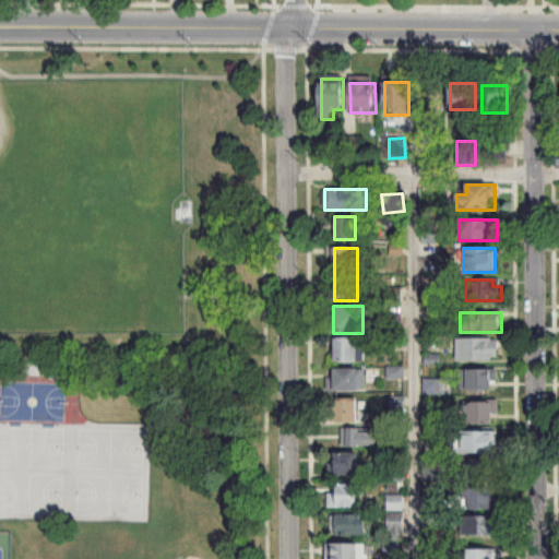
[(456,360),(498,360),(498,340),(456,340),(456,360)]
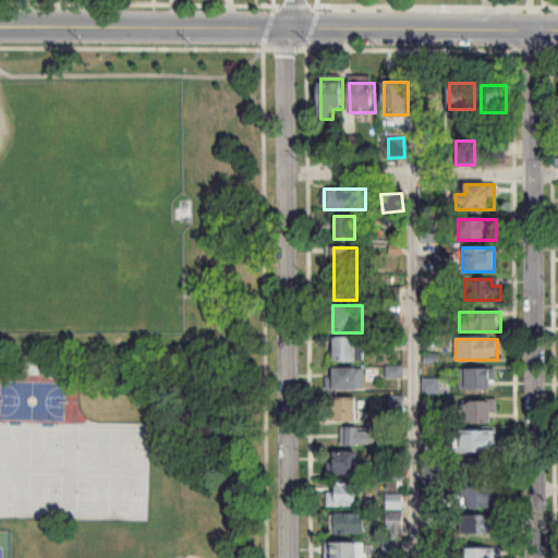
[(386,378),(403,378),(402,366),(386,366),(386,378)]
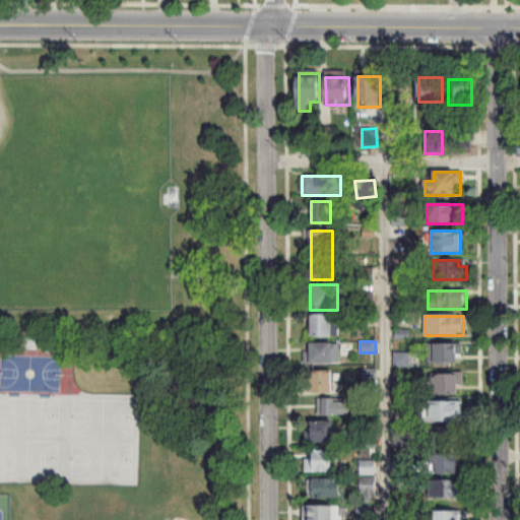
[(339,364),(339,343),(310,343),(310,351),(306,351),(306,364),(339,364)]
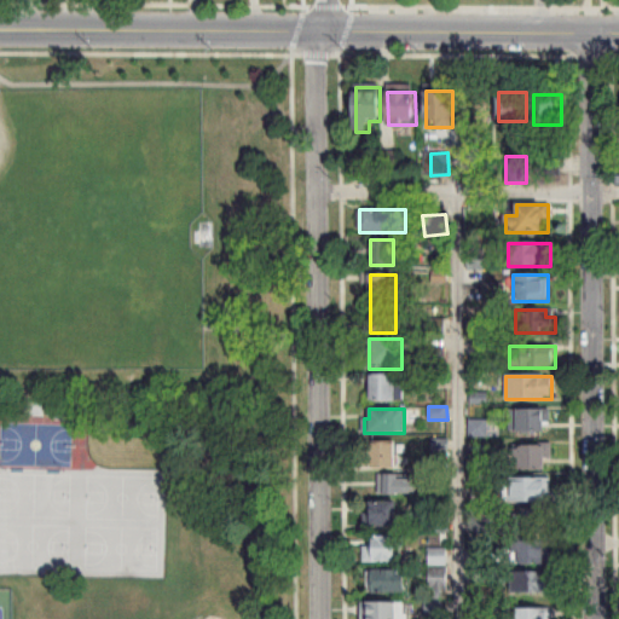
[(509,433),(548,433),(548,410),(509,410),(509,433)]
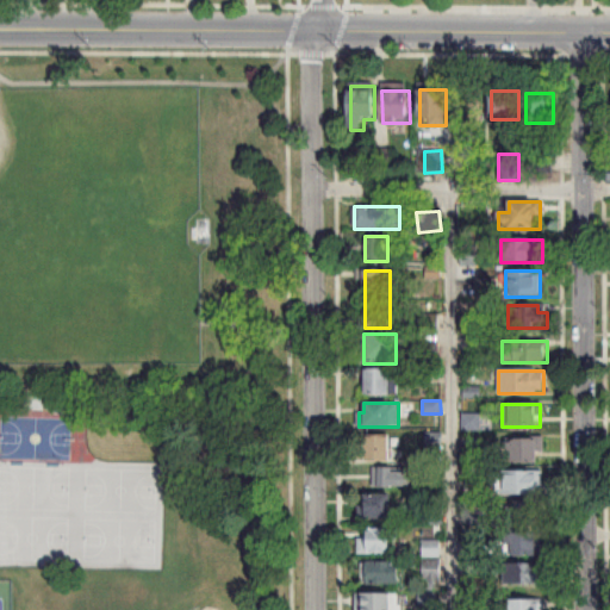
[(363,436),(363,461),(391,461),(391,436),(363,436)]
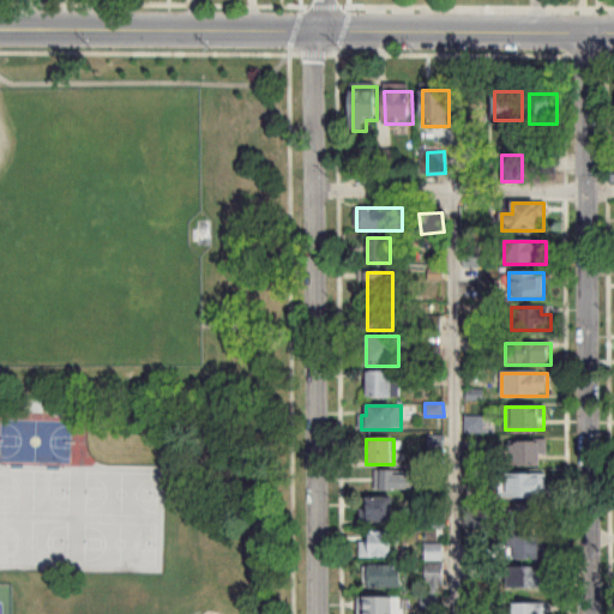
[(548,455),(548,441),(511,441),(511,467),(541,467),(541,455),(548,455)]
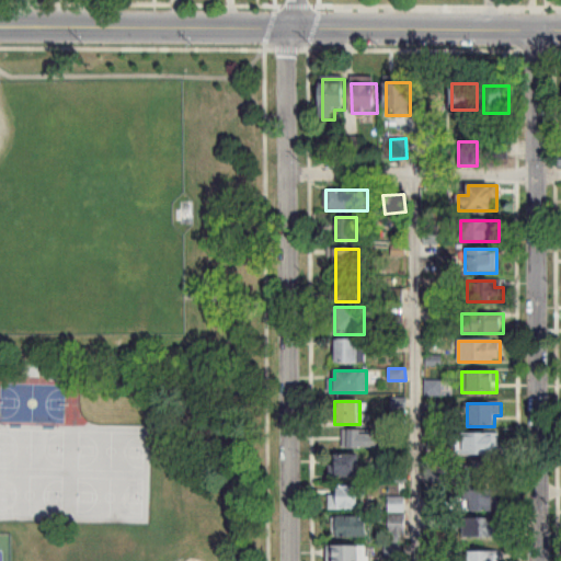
[(343,432),(343,448),(382,448),(382,432),(343,432)]
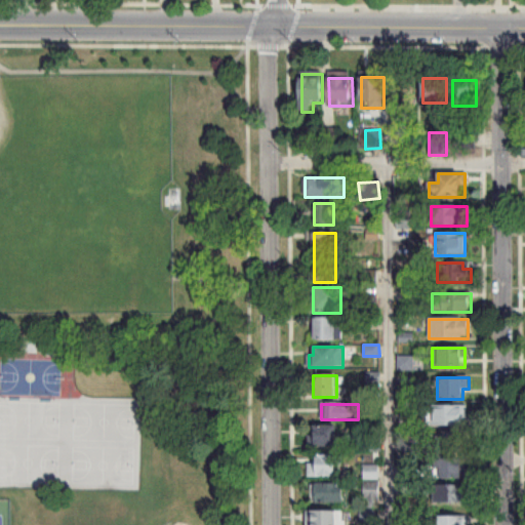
[(468,406),(434,406),(434,426),(468,426),(468,406)]
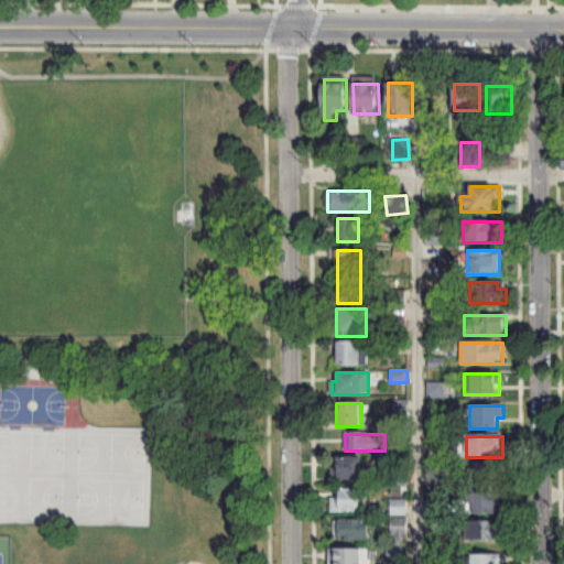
[(362,457),(337,457),(337,479),(362,479),(362,457)]
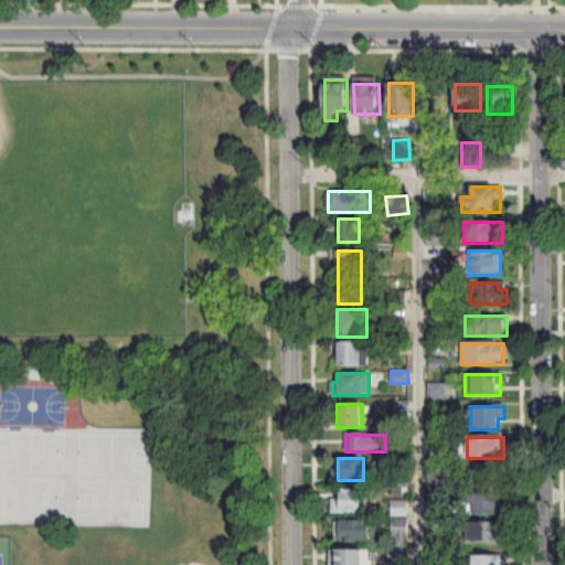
[(470,483),(500,483),(500,466),(470,466),(470,483)]
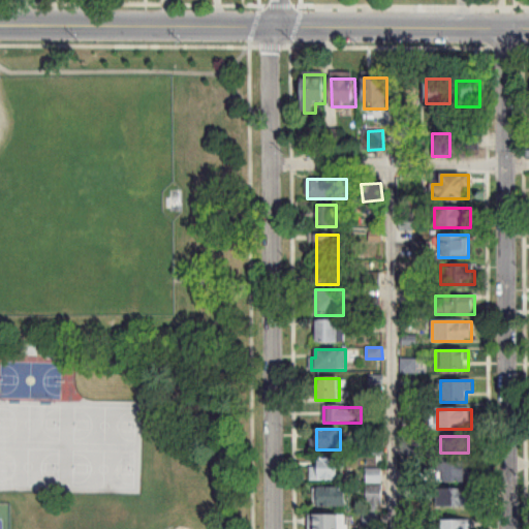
[(345,458),(316,458),(316,467),(311,467),(310,479),(340,479),(340,470),(345,470),(345,458)]
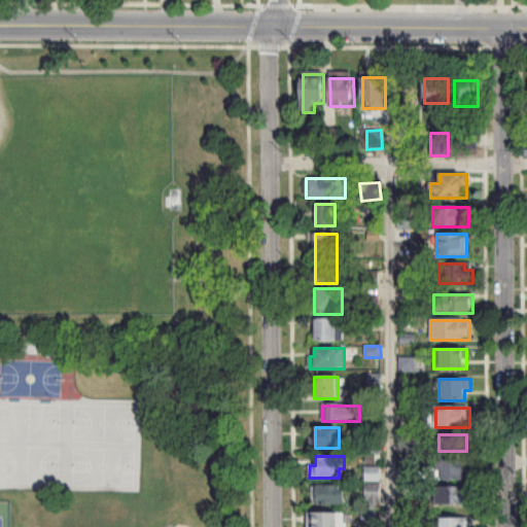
[(465,461),(425,462),(425,481),(466,480),(465,461)]
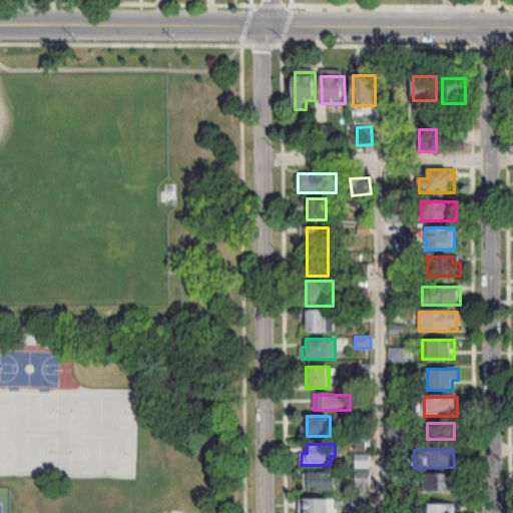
[(353,497),(353,508),(369,508),(370,454),(356,454),(356,497),(353,497)]
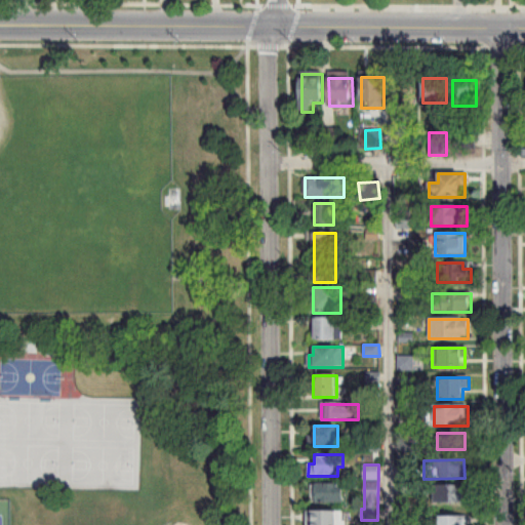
[(311,483),(311,503),(344,503),(344,483),(311,483)]
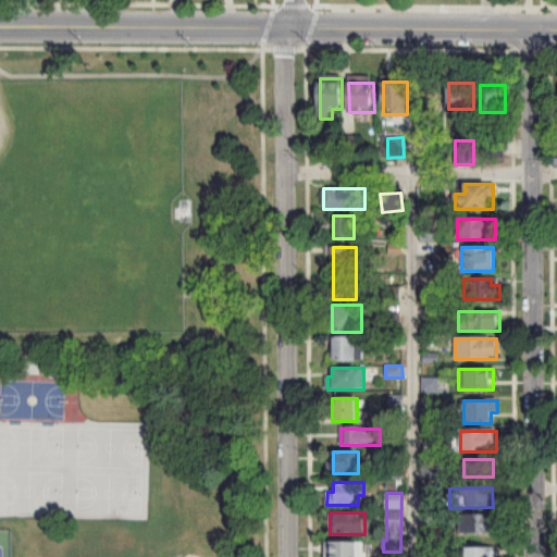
[(461,534),(496,534),(496,515),(461,515),(461,534)]
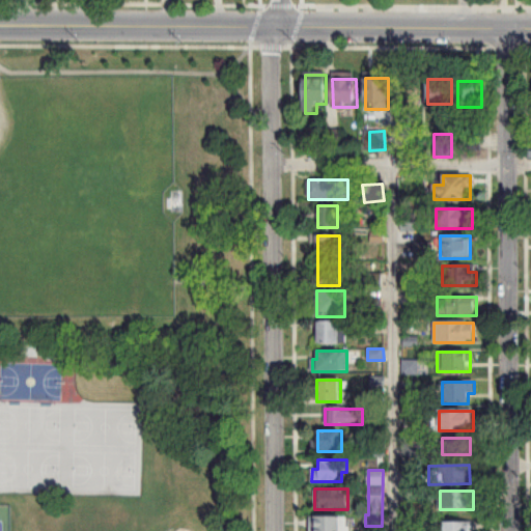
[(348,530),(348,516),(310,516),(309,530),(348,530)]
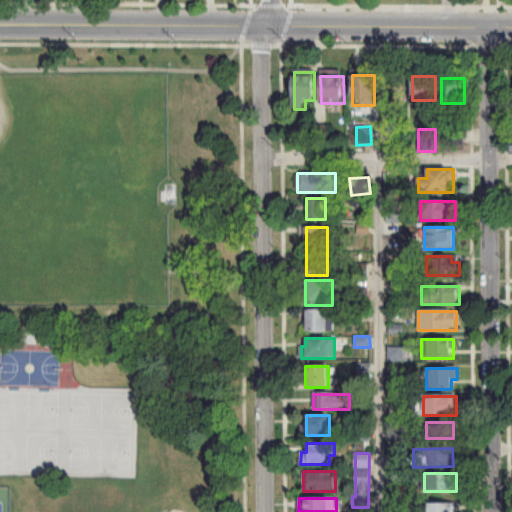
[(429,503),(429,511),(455,511),(456,503),(429,503)]
